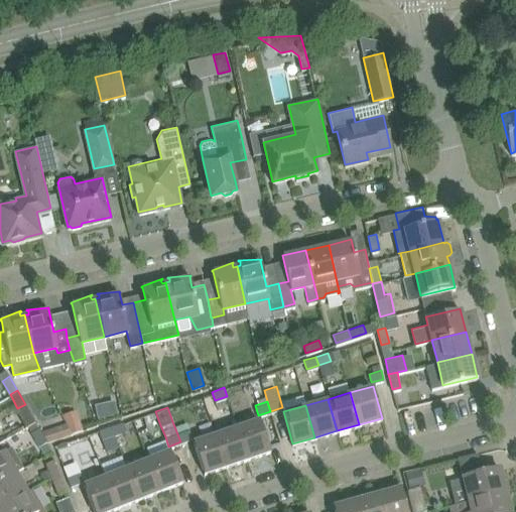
[(67,417),(71,430),(81,426),(77,414),(67,417)]
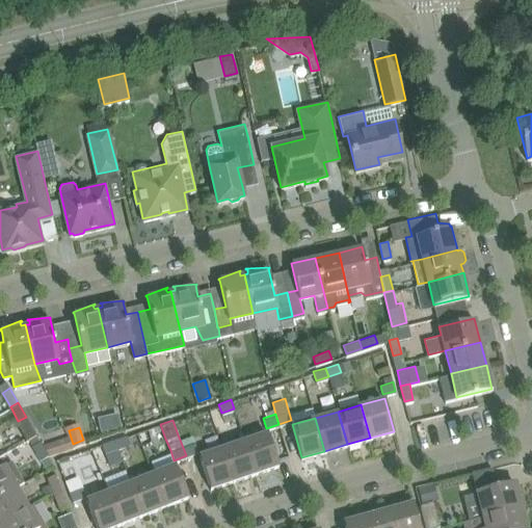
[(267,431),(245,440),(256,472),(278,465),(267,431)]
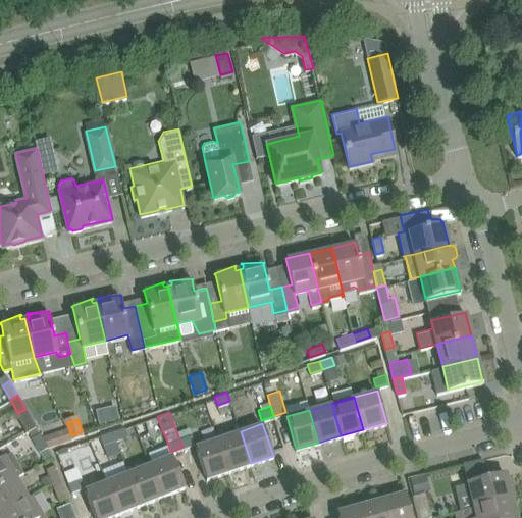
[(71,437),(67,425),(41,434),(47,446),(71,437)]
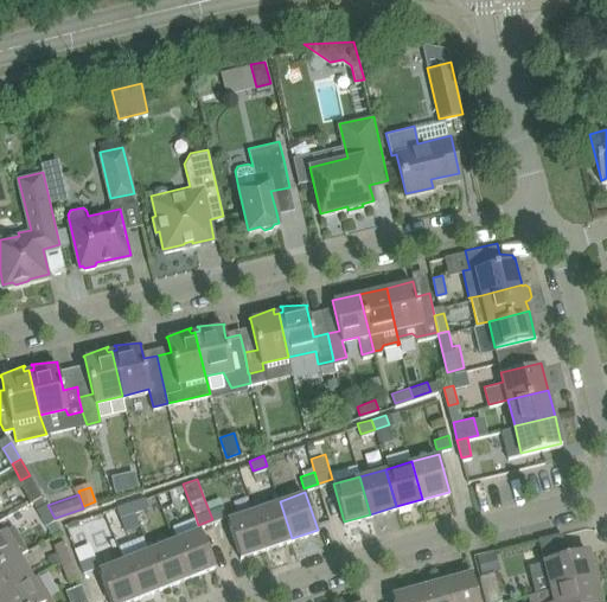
[(148,505),(145,495),(131,500),(134,510),(148,505)]
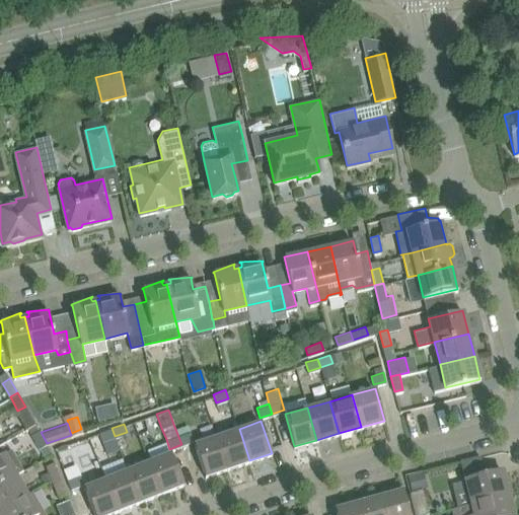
[(115,436),(112,428),(99,432),(102,440),(115,436)]
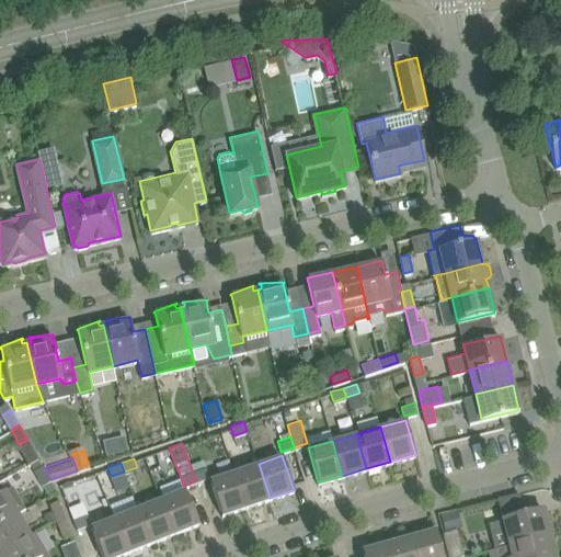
[(50,479),(44,467),(42,464),(34,469),(43,484),(50,479)]
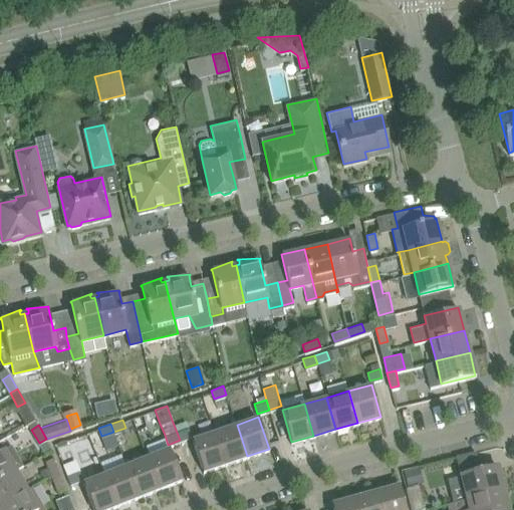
[(237,425),(215,432),(225,464),(247,456),(237,425)]
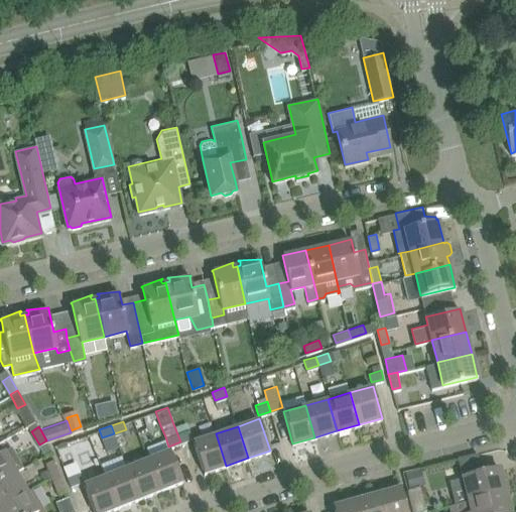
[(188,427),(176,431),(180,441),(192,437),(188,427)]
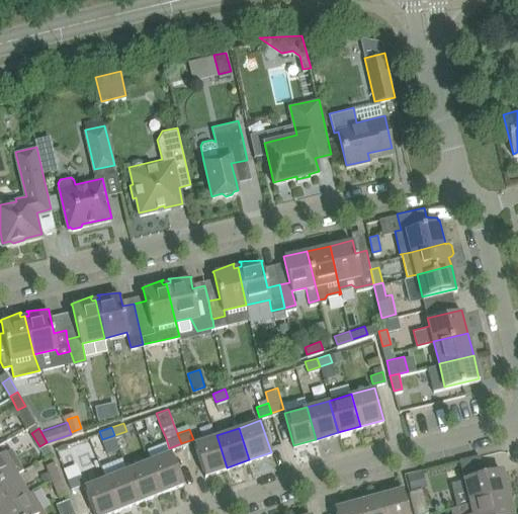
[(227,467),(217,435),(194,443),(204,475),(227,467)]
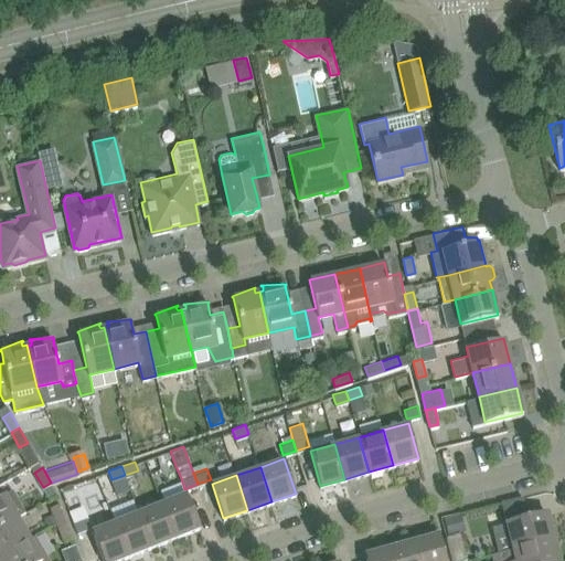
[(0,495),(0,525),(17,516),(24,510),(11,488),(3,494),(0,495)]
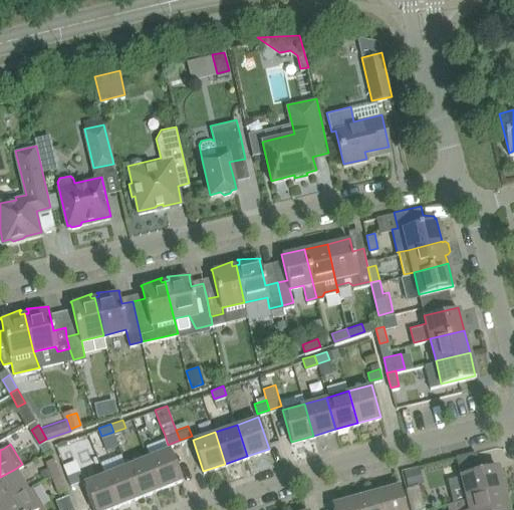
[(170,448),(148,457),(160,487),(182,479),(170,448)]
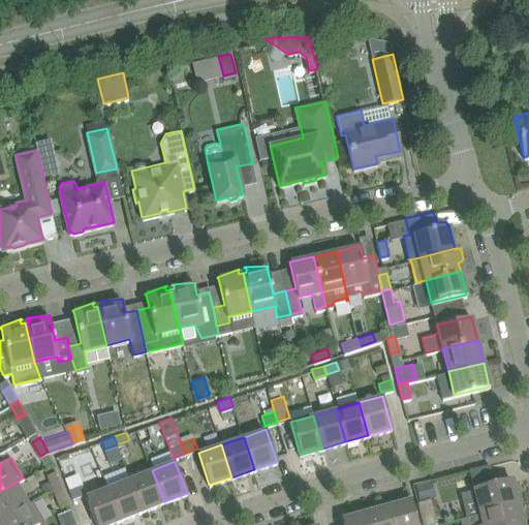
[(469,468),(479,512),(518,502),(511,477),(500,481),(493,479),(490,463),(469,468)]
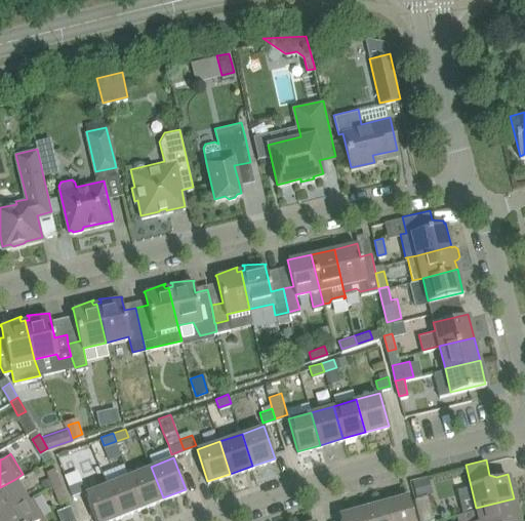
[(46,470),(52,485),(61,481),(54,467),(46,470)]
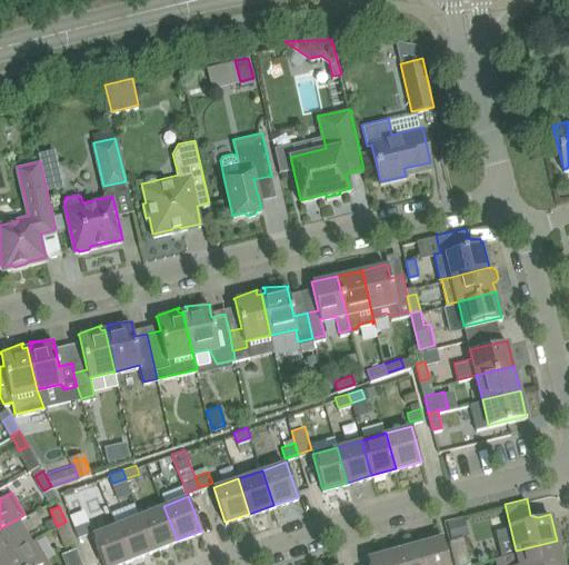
[(163,506),(140,515),(153,549),(177,539),(163,506)]
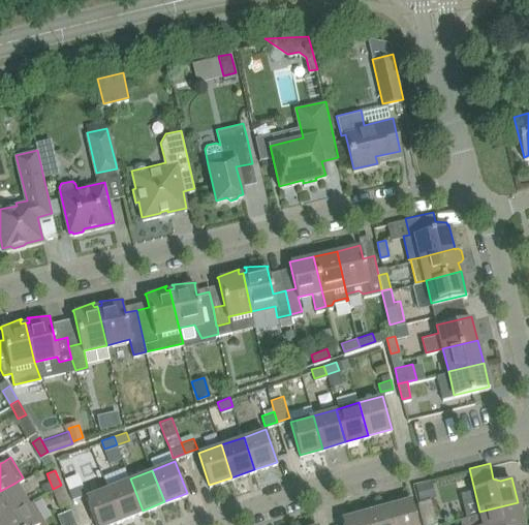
[(130,479),(107,488),(120,519),(143,511),(130,479)]
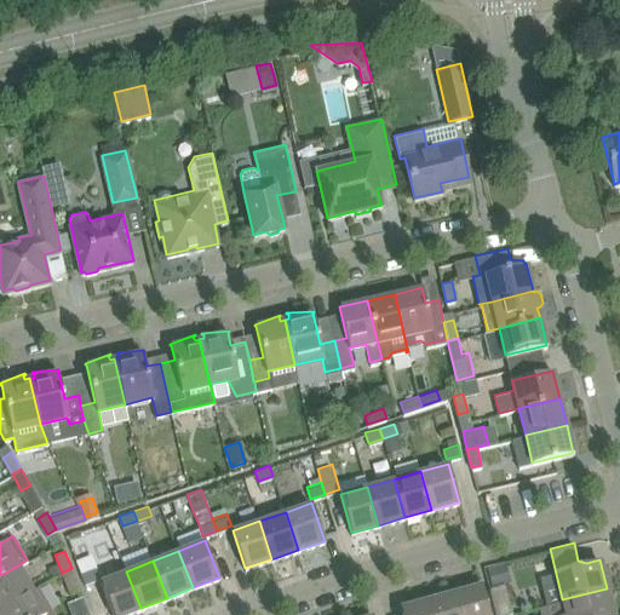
[(0,575),(0,607),(32,590),(18,565),(0,575)]
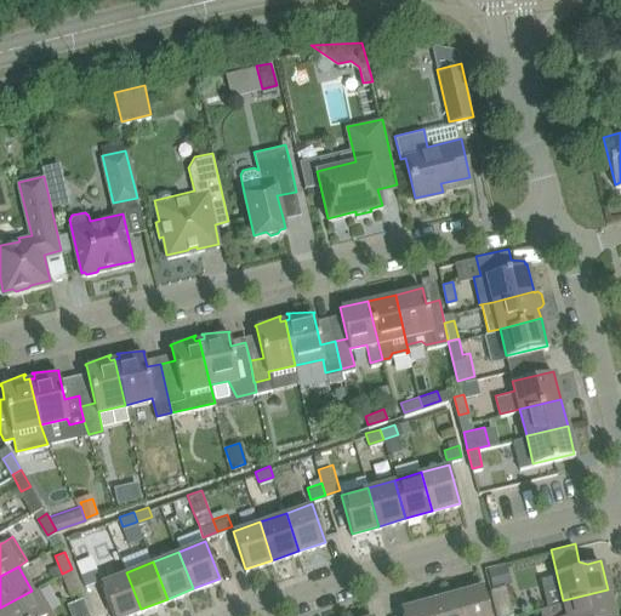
[(81,574),(85,583),(100,579),(96,568),(81,574)]
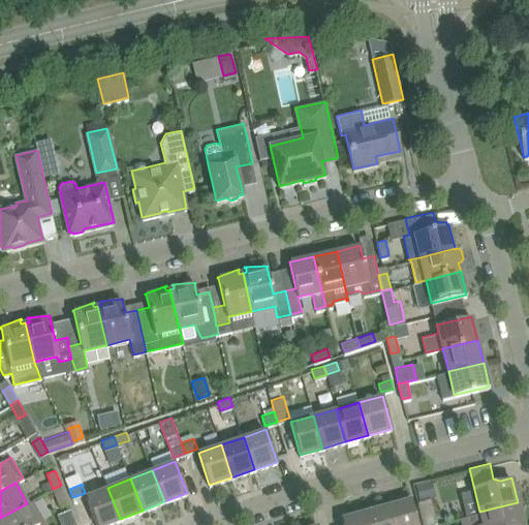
[(61,485),(53,489),(59,503),(67,500),(61,485)]
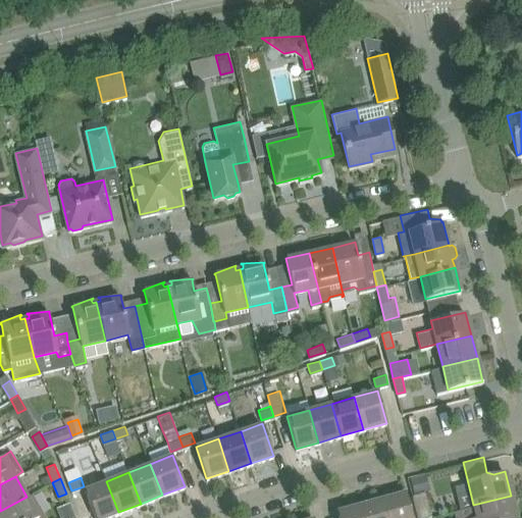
[(104,517),(118,512),(106,481),(85,489),(95,517),(104,517)]
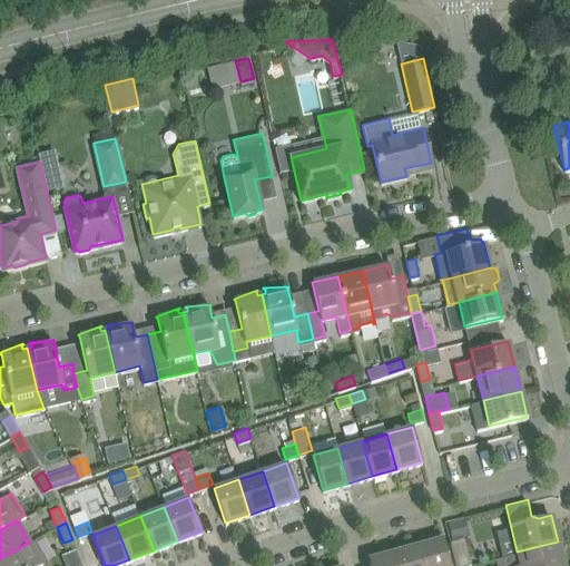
[(450,539),(457,565),(460,565),(471,563),(463,536),(450,539)]
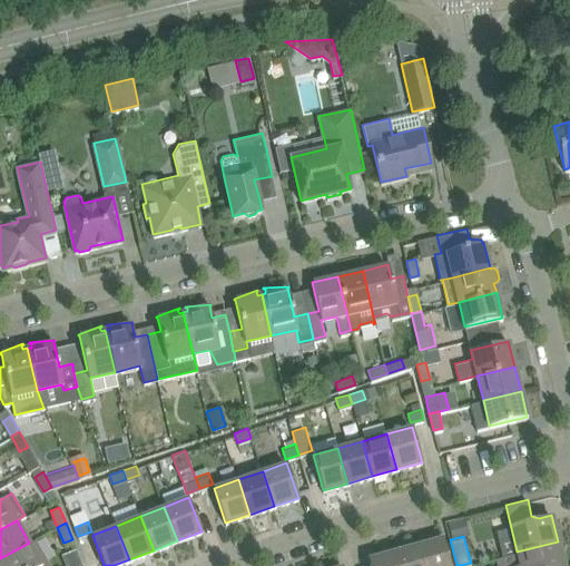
[(450,565),(442,538),(418,545),(423,565),(450,565)]
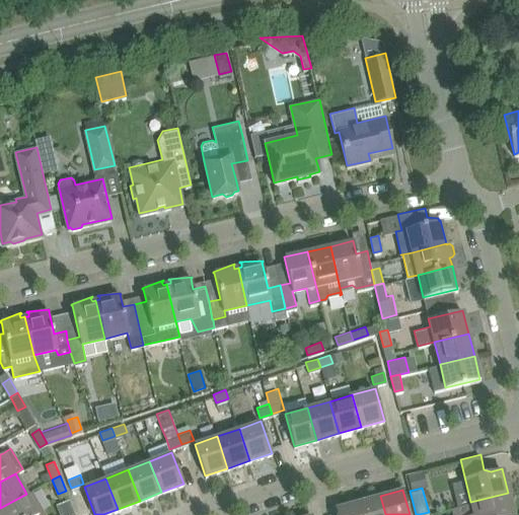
[(26,494),(0,508),(0,514),(45,514),(31,491),(26,494)]
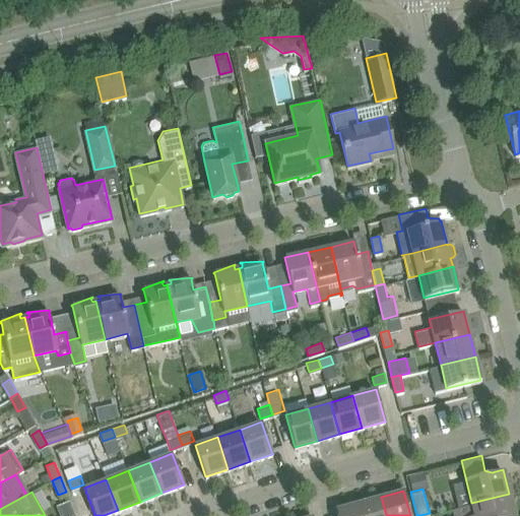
[(514,515),(509,494),(471,503),(474,515),(471,515),(514,515)]
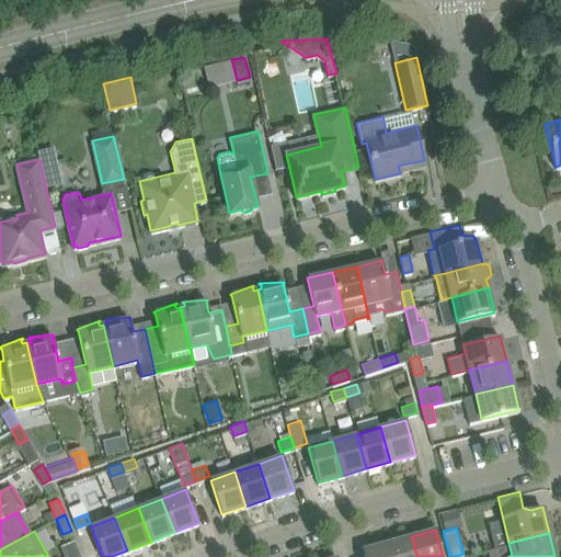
[(416,556),(411,536),(386,543),(390,556),(416,556)]
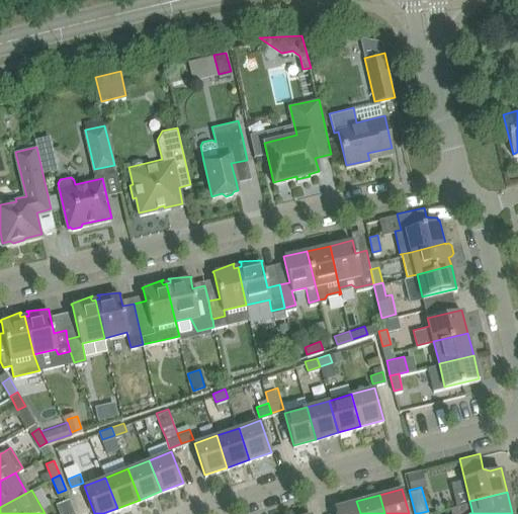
[(360,513),(356,501),(334,507),(335,513),(360,513)]
